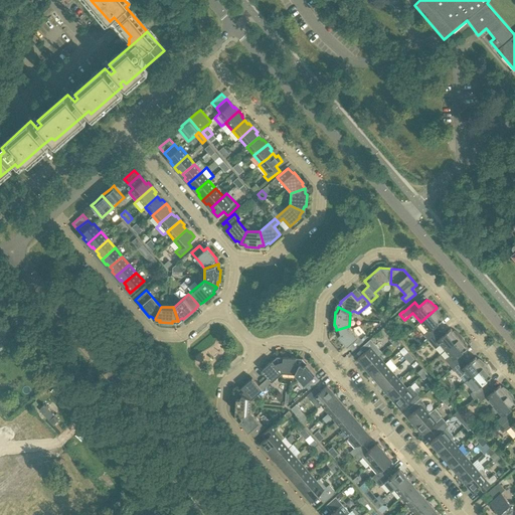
[(423,335),(427,340),(440,330),(435,326),(443,319),(442,317),(442,315),(441,313),(440,311),(439,309),(437,308),(420,322),(428,331),(423,335)]
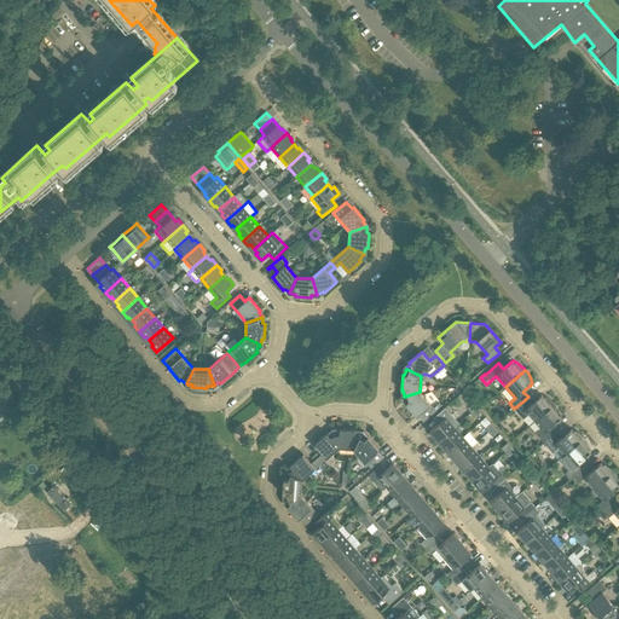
[(457,381),(463,387),(468,382),(463,376),(457,381)]
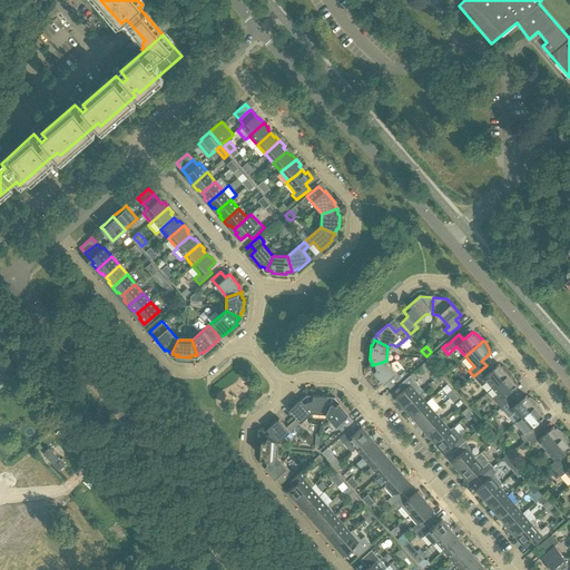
[(390,387),(402,377),(386,361),(372,365),(374,369),(375,371),(374,372),(384,383),(385,383),(390,387)]
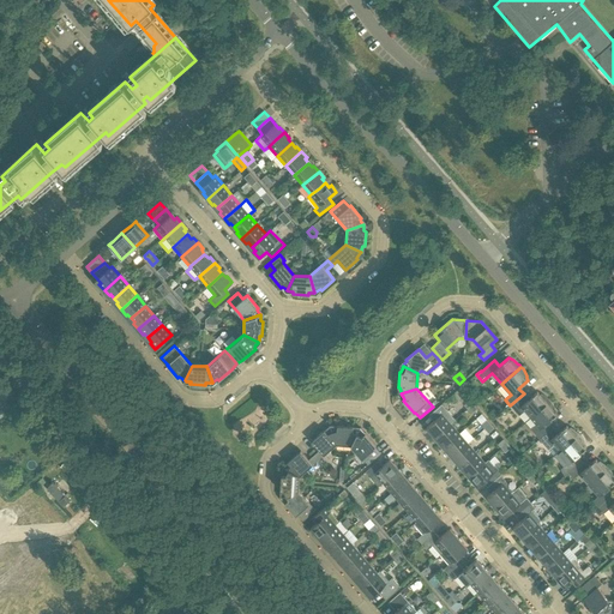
[(527,413),(530,417),(535,413),(551,401),(548,398),(546,397),(545,395),(542,393),(540,392),(537,392),(529,399),(524,393),(510,405),(519,415),(524,411),(527,413)]
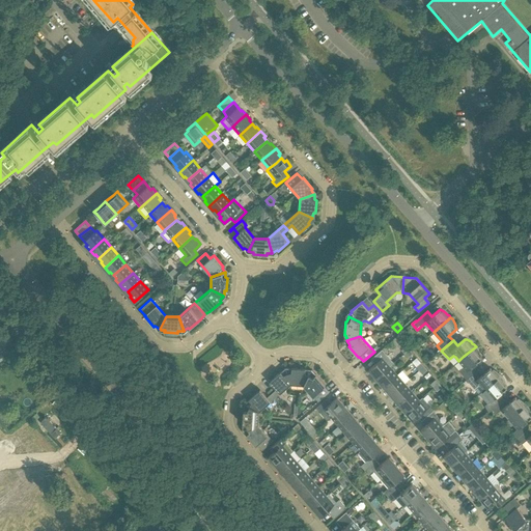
[(459,371),(467,380),(478,369),(474,365),(481,358),(481,355),(480,354),(479,352),(478,350),(477,347),(476,346),(463,357),(458,361),(464,367),(459,371)]
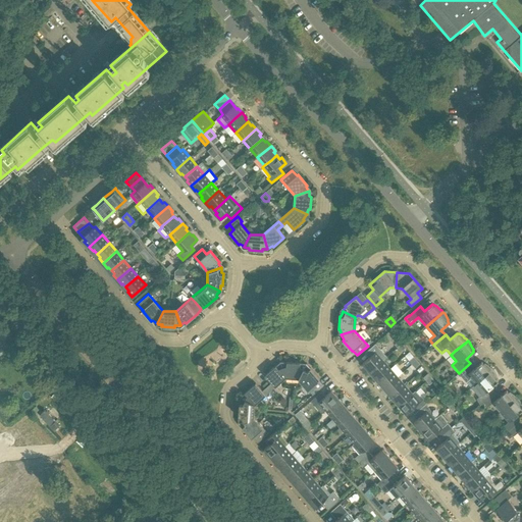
[(365,367),(370,372),(383,360),(387,357),(375,344),(365,353),(369,357),(363,362),(367,366),(365,367)]
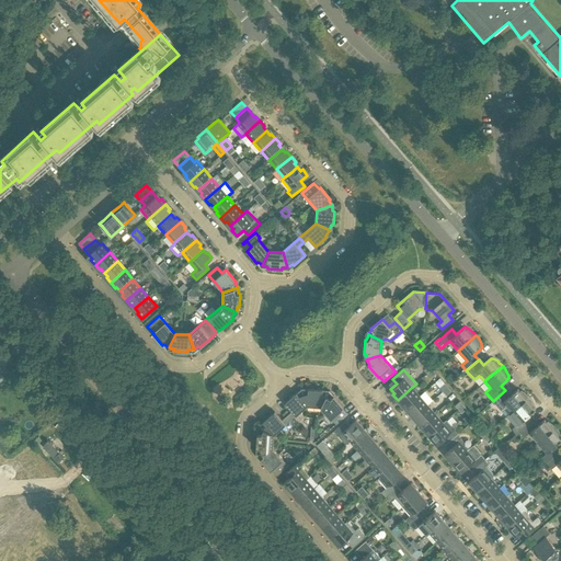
[(403,403),(407,408),(420,396),(412,387),(398,400),(402,404),(403,403)]
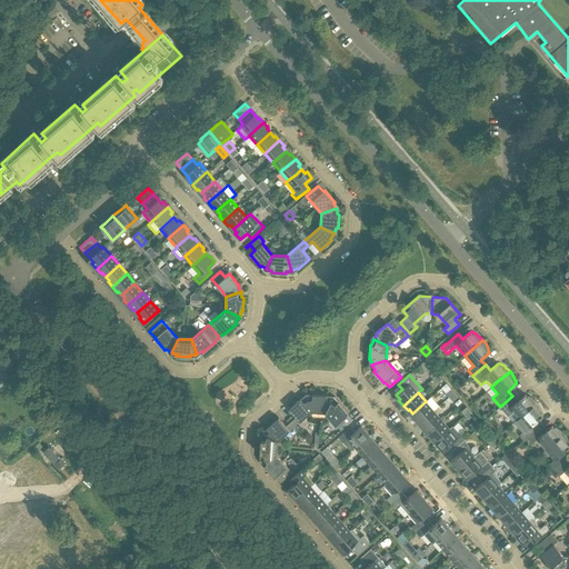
[(326,412),(332,398),(330,398),(327,397),(327,396),(312,395),(312,396),(310,397),(307,397),(311,411),(326,412)]
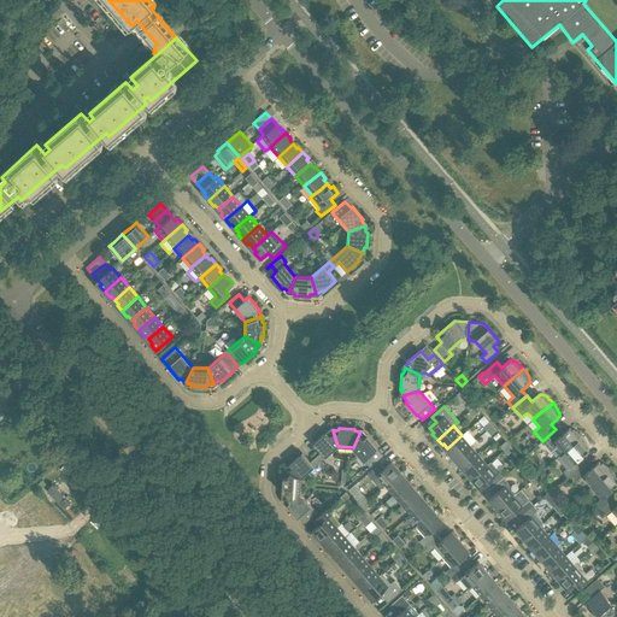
[(557,447),(562,453),(582,436),(581,434),(579,433),(576,432),(574,429),(571,428),(570,428),(560,435),(556,429),(542,441),(551,452),(557,447)]
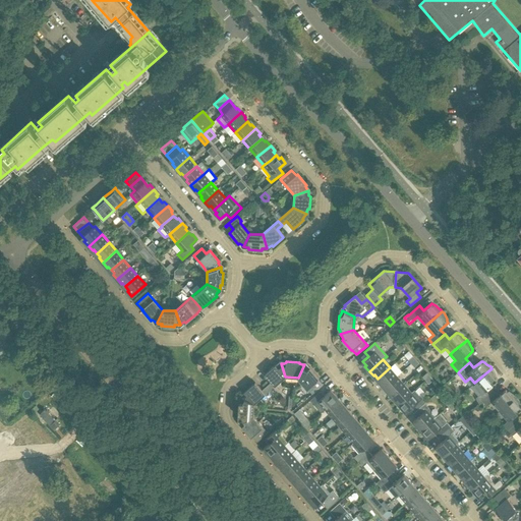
[(270,390),(285,377),(281,363),(279,364),(276,365),(275,364),(265,374),(271,382),(267,386),(270,390)]
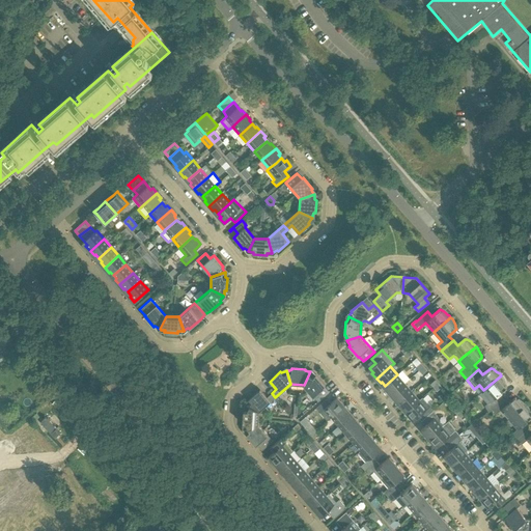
[(304,385),(308,390),(318,401),(329,392),(325,386),(326,385),(315,374),(314,375),(312,373),(310,371),(304,385)]
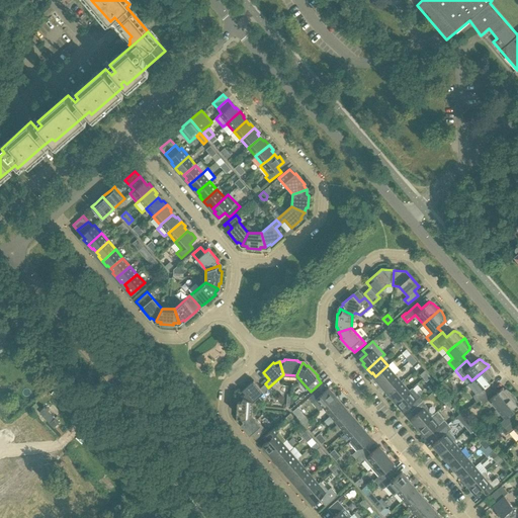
[(387,365),(375,376),(378,379),(377,380),(381,385),(395,373),(387,365)]
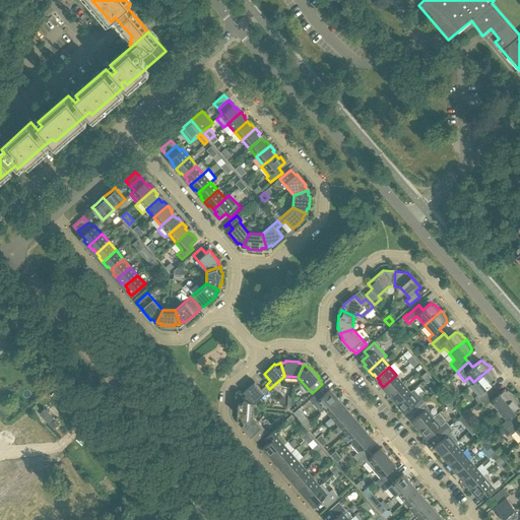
[(479,403),(481,400),(493,391),(489,386),(497,379),(496,377),(495,375),(495,373),(494,371),(492,370),(491,368),(473,382),(481,392),(475,397),(475,398),(476,400),(479,403)]
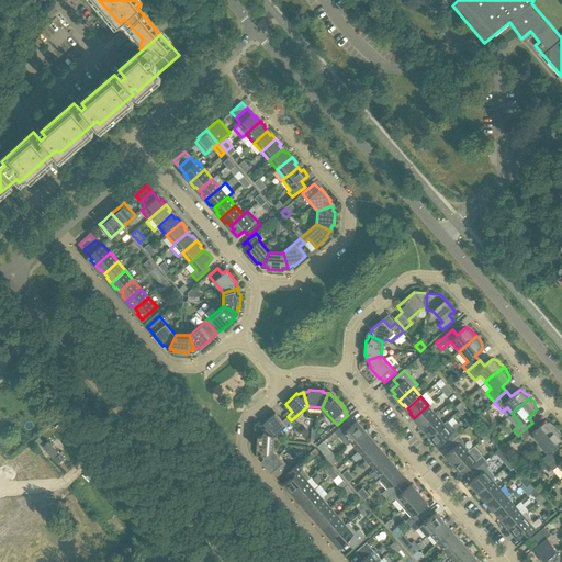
[(423,426),(436,415),(428,405),(414,418),(418,424),(419,423),(423,426)]
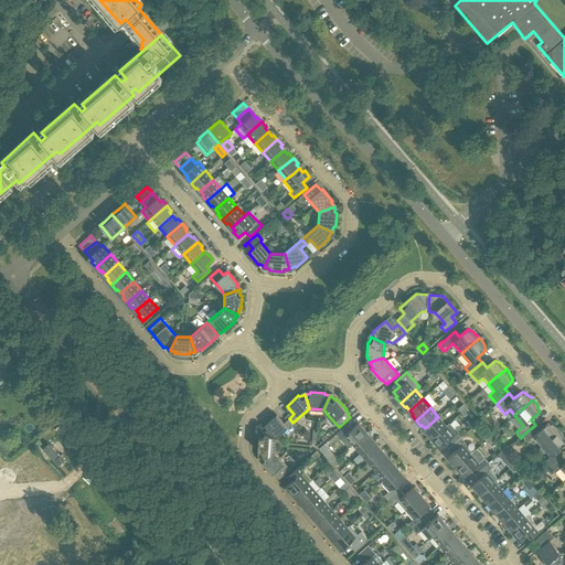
[(292,423),(289,418),(284,423),(276,415),(265,425),(266,426),(264,428),(262,430),(276,437),(292,423)]
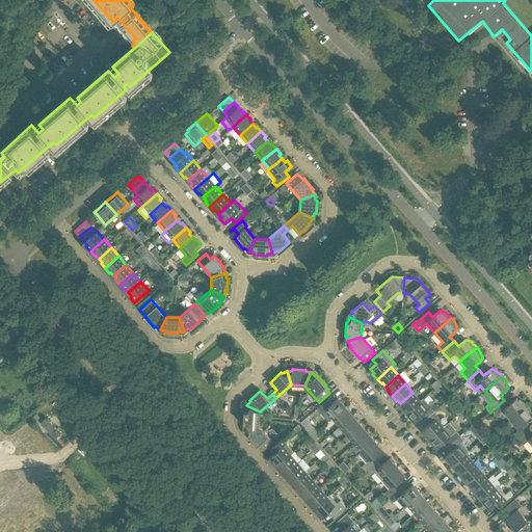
[(402,408),(406,413),(420,401),(413,393),(400,403),(403,406),(402,408)]
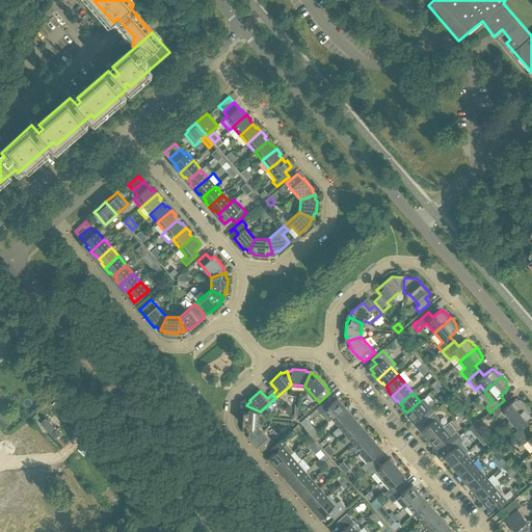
[(421,420),(422,422),(426,418),(431,415),(431,414),(428,409),(431,406),(423,398),(420,401),(406,413),(410,418),(411,417),(416,421),(419,418),(421,420)]
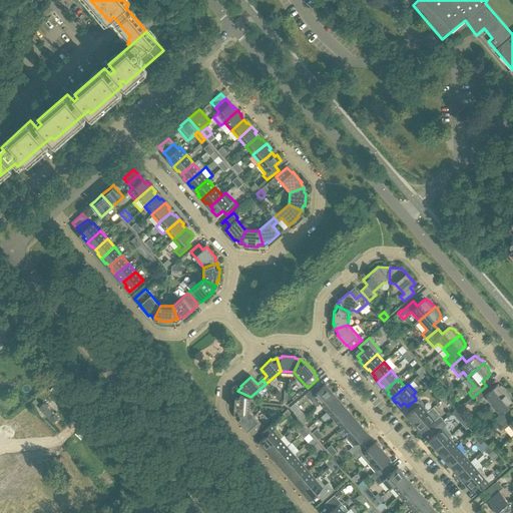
[(484,396),(492,405),(508,391),(507,389),(505,388),(504,387),(502,386),(500,385),(498,384),(490,390),(486,386),(475,395),(479,400),(484,396)]
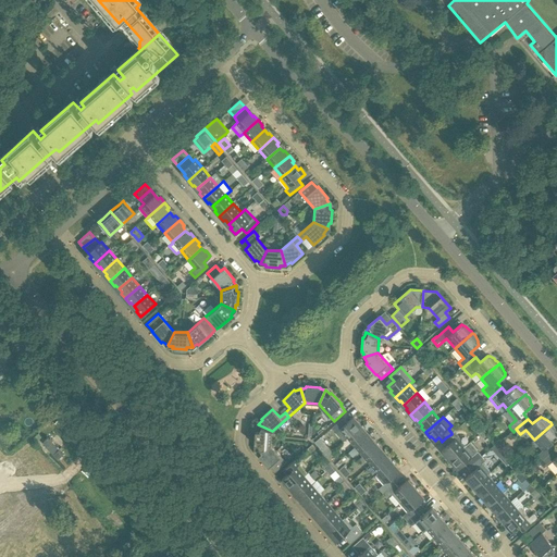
[(343,418),(332,428),(344,441),(347,438),(361,425),(357,420),(356,421),(353,418),(347,422),(343,418)]
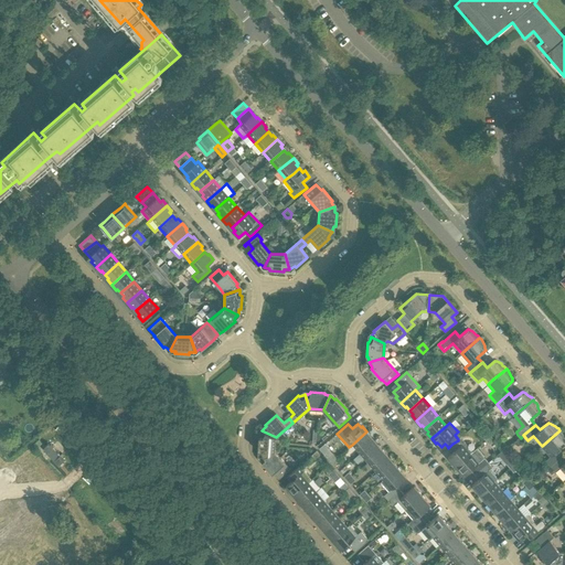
[(275,451),(276,437),(262,430),(262,434),(260,436),(259,436),(258,450),(259,450),(260,454),(260,456),(275,451)]
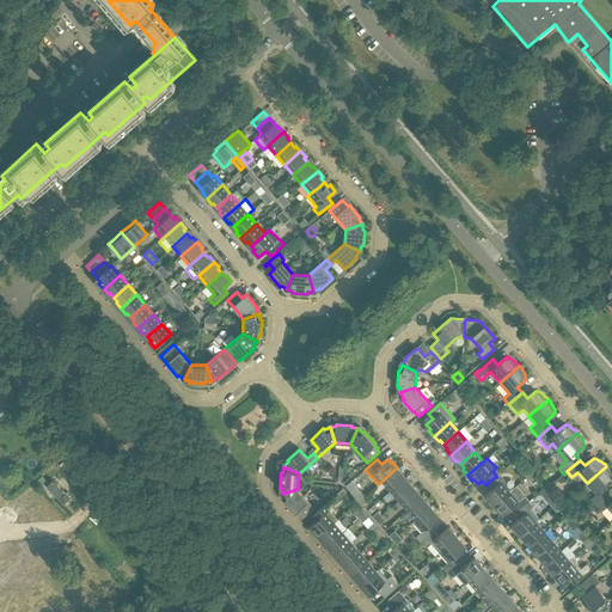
[(591,499),(597,505),(610,494),(605,488),(611,481),(611,475),(611,472),(610,470),(609,469),(606,466),(587,483),(597,495),(591,499)]
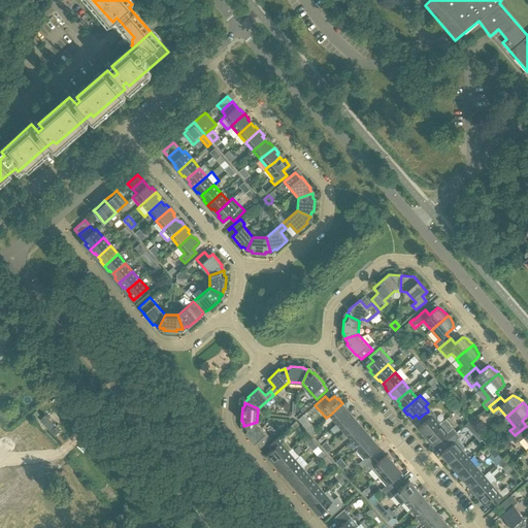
[(336,424),(349,413),(345,409),(347,408),(342,403),(329,416),(336,424)]
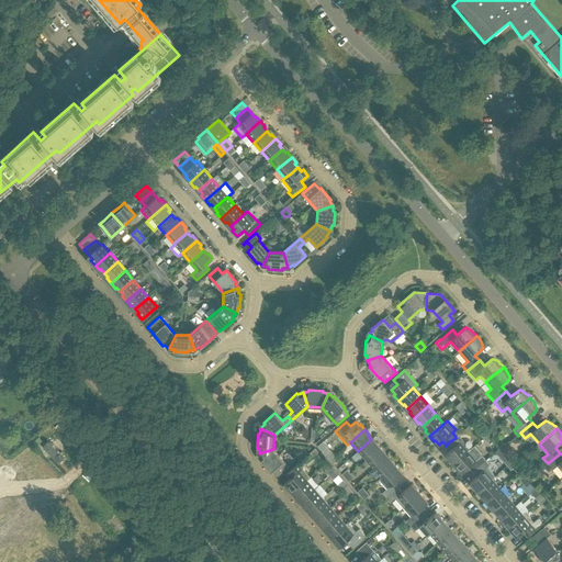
[(449,459),(453,464),(468,451),(471,449),(459,435),(456,437),(456,438),(450,441),(446,446),(450,450),(447,453),(450,458),(449,459)]
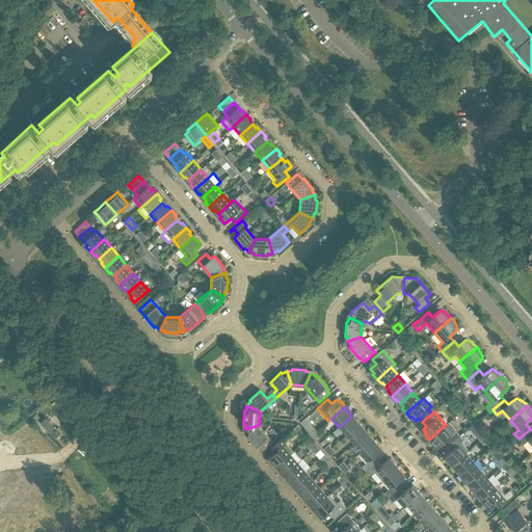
[(351,416),(339,427),(346,435),(361,423),(355,419),(354,420),(351,416)]
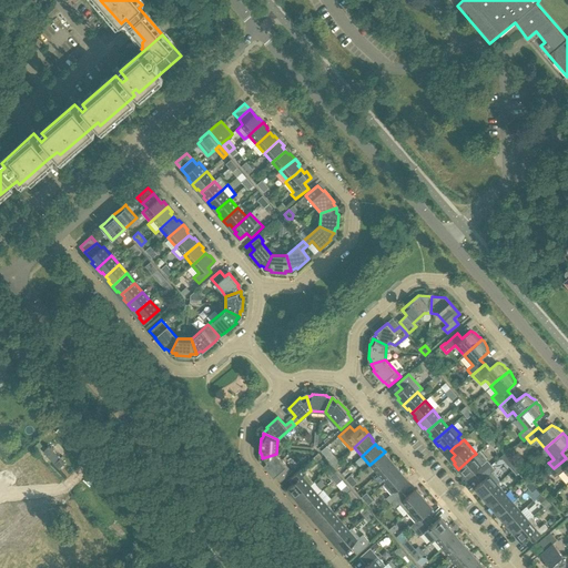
[(50,446),(39,456),(58,477),(69,467),(50,446)]
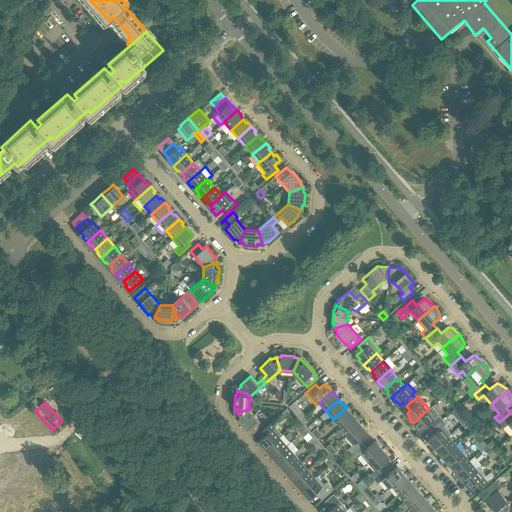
[(443,419),(432,406),(429,409),(426,411),(413,423),(417,427),(418,426),(422,430),(427,425),(430,430),(443,419)]
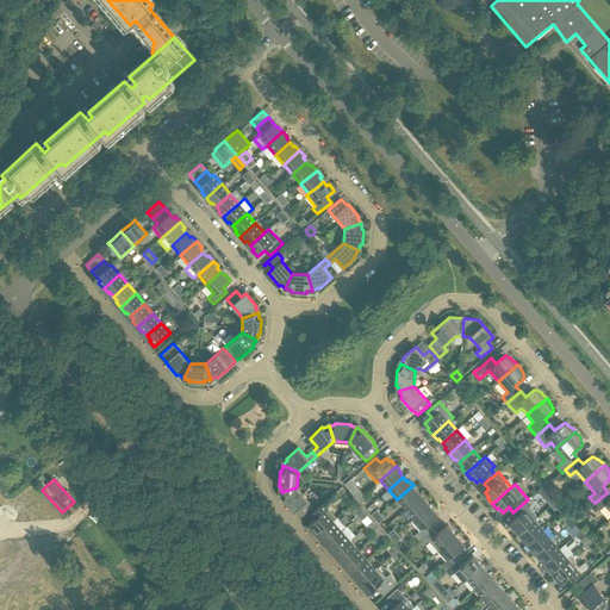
[(405,509),(419,497),(416,492),(418,491),(414,485),(397,499),(405,509)]
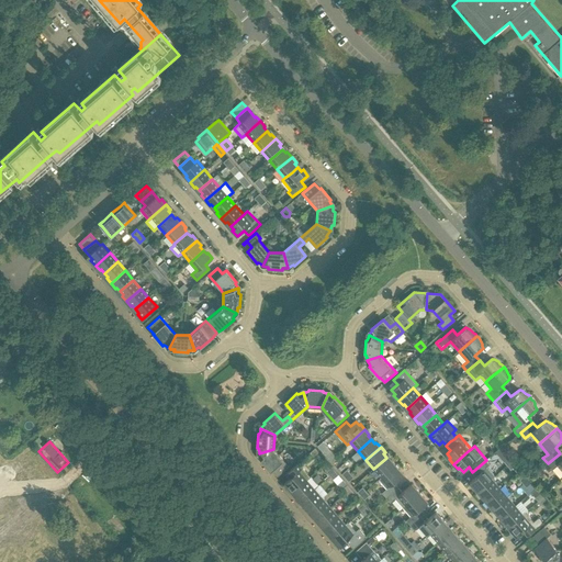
[(277,476),(289,467),(273,449),(259,453),(260,457),(261,459),(260,460),(271,471),(272,471),(277,476)]
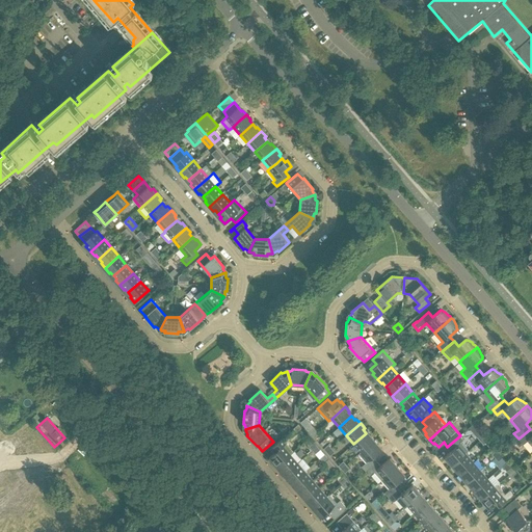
[(527,440),(531,445),(531,431),(530,429),(519,439),(515,442),(520,447),(527,440)]
